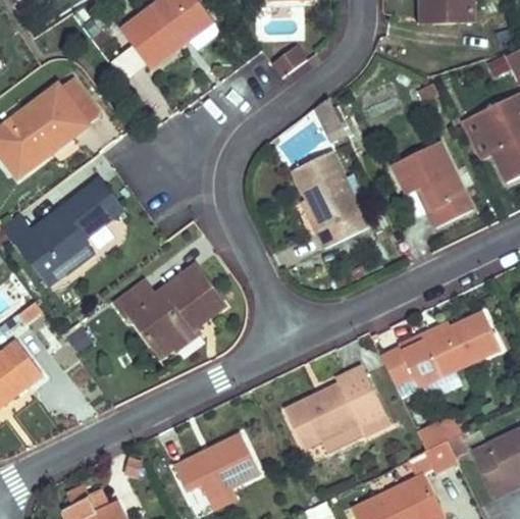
[(148,66),(180,43),(174,34),(180,30),(183,33),(208,13),(197,0),(157,0),(119,29),(148,66)]
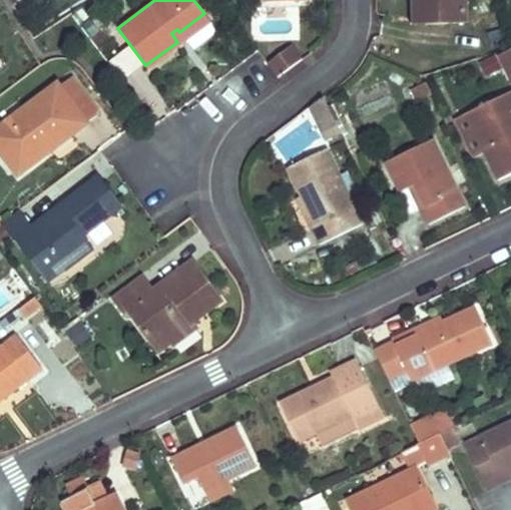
[(425,21),(424,0),(412,0),(413,22),(425,21)]
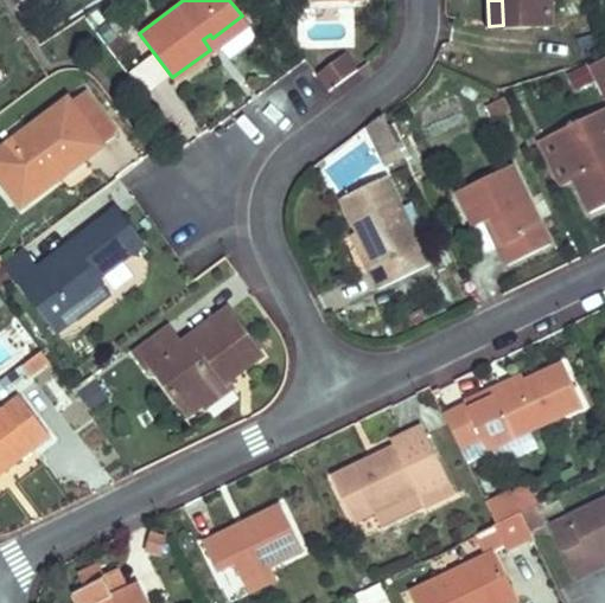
[(502,0),(503,25),(551,25),(549,0),(502,0)]
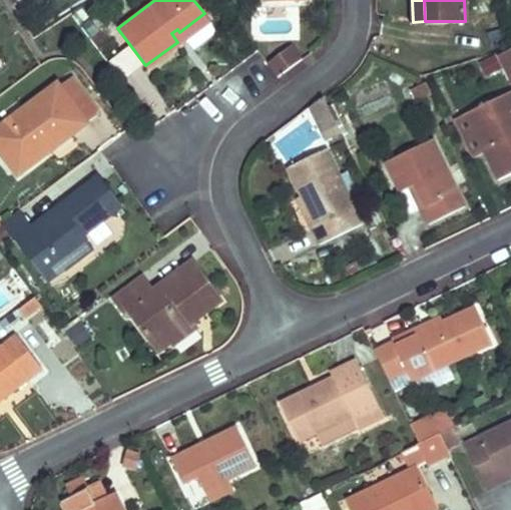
[(171,33),(177,42),(208,18),(204,13),(179,32),(177,29),(171,33)]
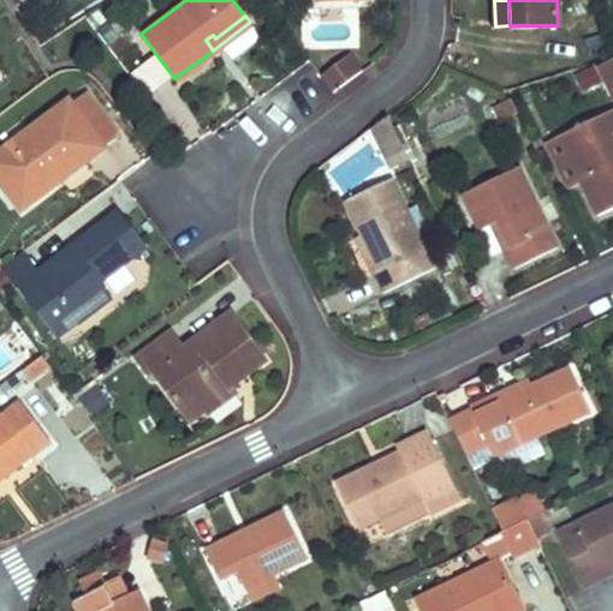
[(332,90),(361,69),(350,53),(320,75),(332,90)]
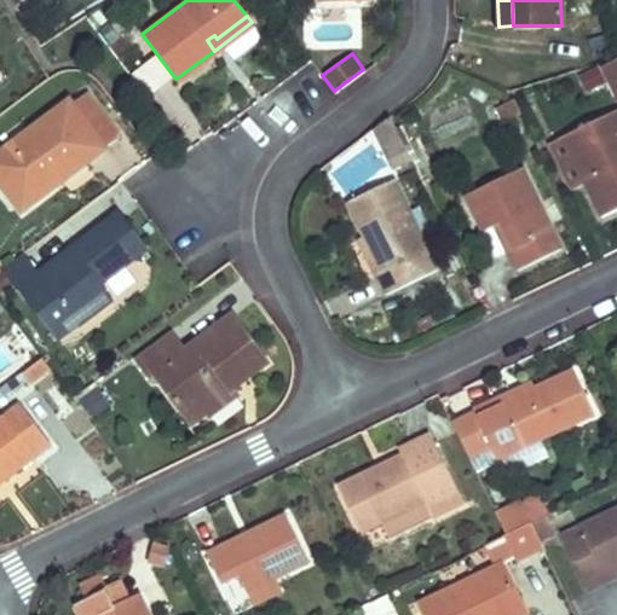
[(616,54),(601,63),(616,93),(616,92),(616,54)]
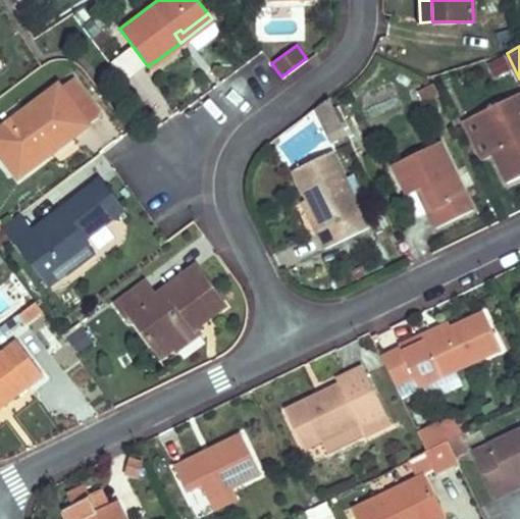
[(59,86),(86,121),(99,112),(72,76),(59,86)]
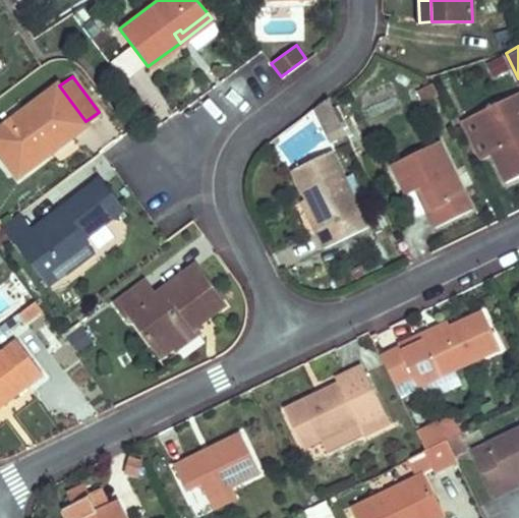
[(421,100),(438,94),(431,81),(417,88),(421,100)]
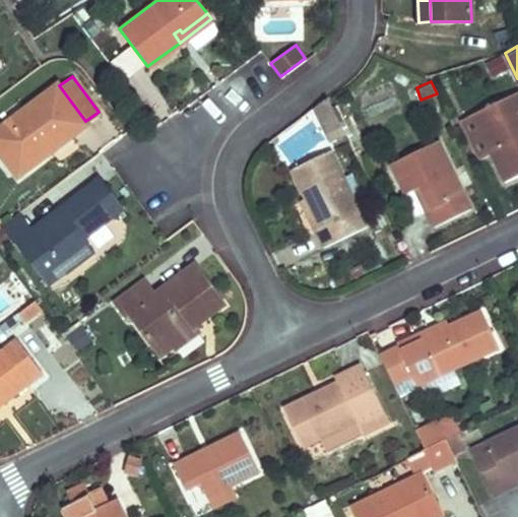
[(0,153),(16,175),(50,149),(47,145),(68,129),(71,133),(86,122),(85,121),(59,85),(57,82),(0,125),(0,153)]
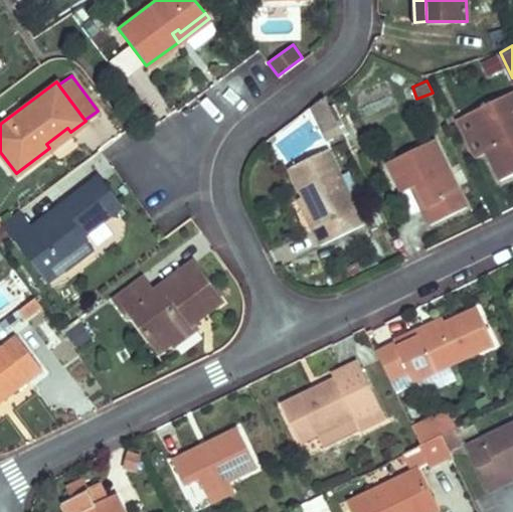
[(512,171),(512,90),(457,118),(474,154),(486,149),(500,178),(512,171)]
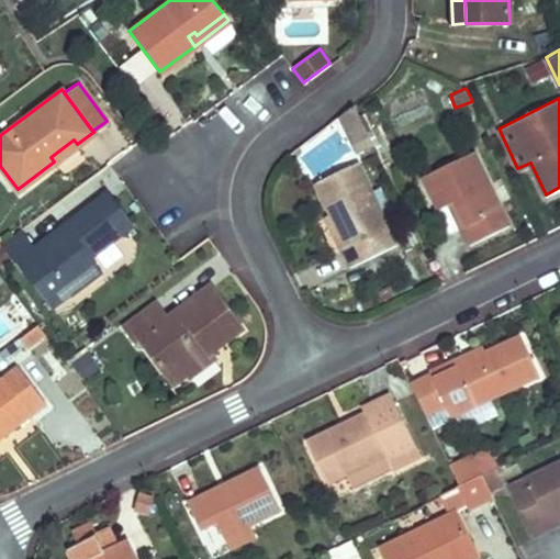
[(353,144),(368,136),(353,103),(338,113),(353,144)]
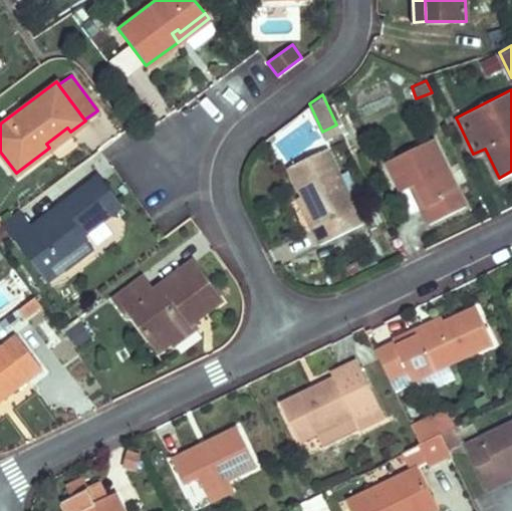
[(49,148),(70,132),(67,128),(46,144),(49,148)]
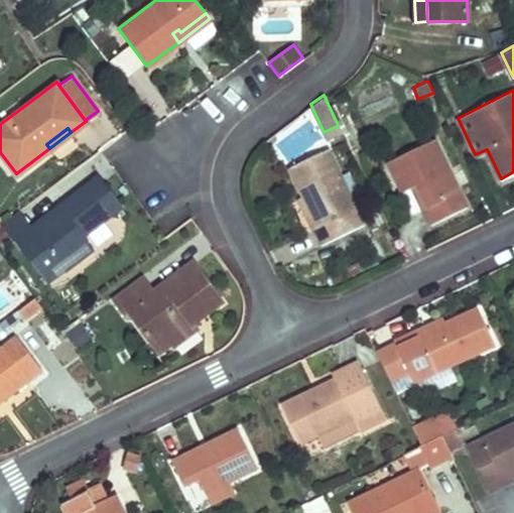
[(467,206),(433,138),(387,160),(401,190),(411,185),(421,208),(429,223),(467,206)]
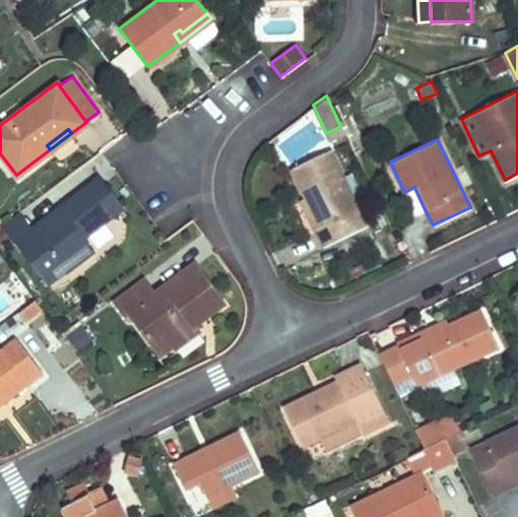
[(292,168),(305,196),(320,227),(315,229),(322,245),(365,224),(329,150),(292,168)]
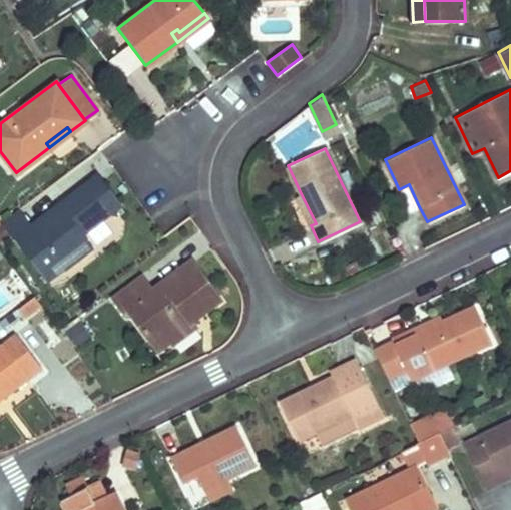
[(98,173),(82,185),(85,190),(101,178),(98,173)]
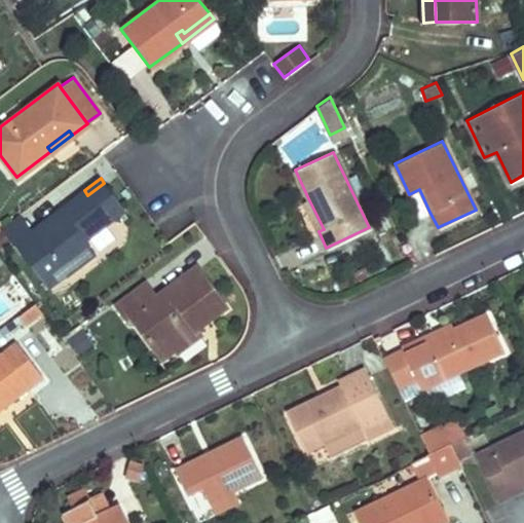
[(123,209),(104,183),(87,195),(84,190),(32,230),(13,244),(44,285),(62,271),(65,274),(94,252),(83,238),(123,209)]
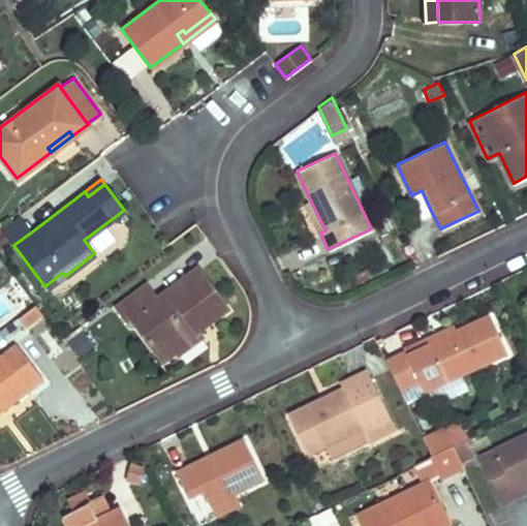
[(422,190),(411,195),(423,217),(432,213),(422,190)]
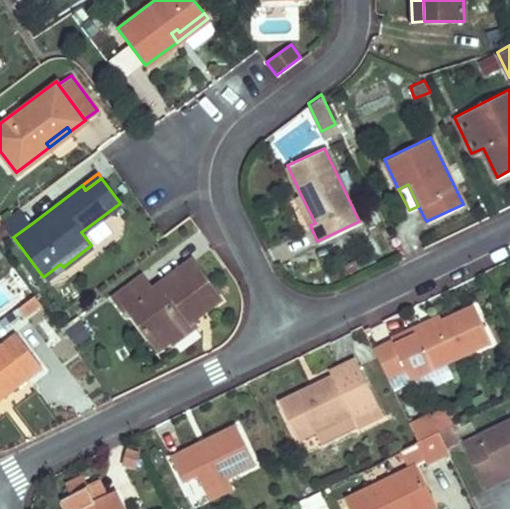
[(315,223),(300,193),(296,195),(310,225),(315,223)]
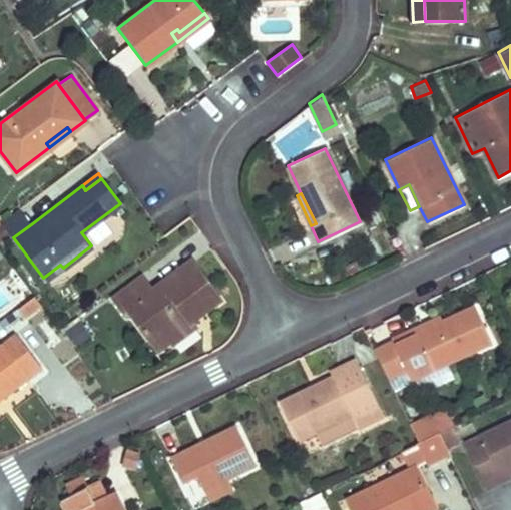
[(13,237),(31,224),(18,207),(1,220),(13,237)]
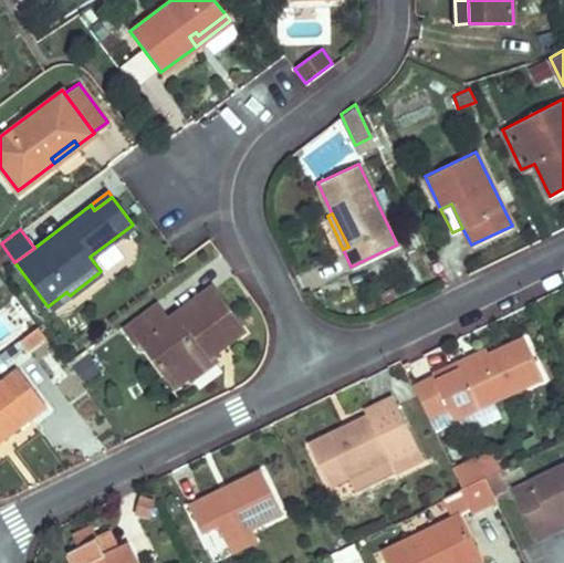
[(242,329),(211,288),(167,320),(156,304),(124,326),(137,344),(142,341),(163,369),(176,360),(187,374),(189,377),(215,358),(210,353),(208,350),(223,339),(226,342),(242,329)]
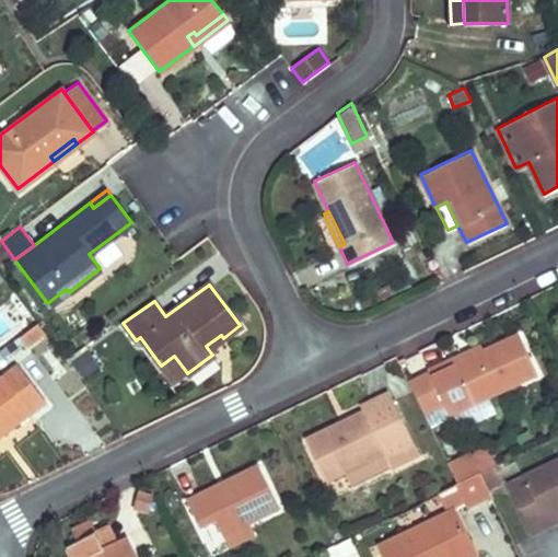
[(11,302),(0,309),(0,335),(23,321),(11,302)]
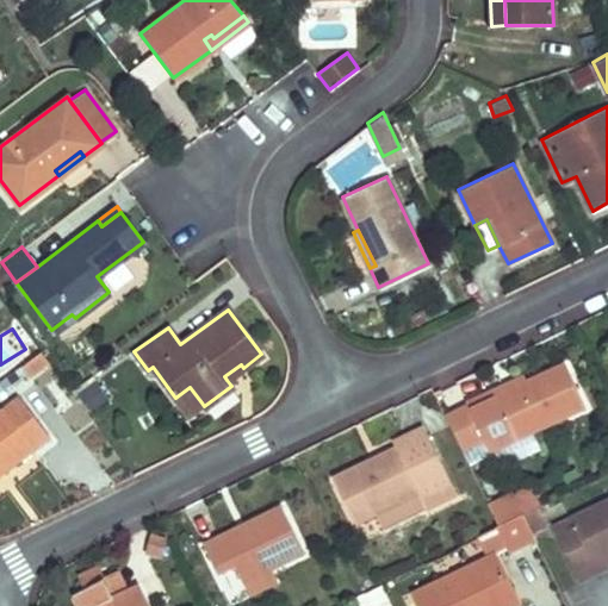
[(28,374),(47,360),(39,350),(20,364),(25,370),(28,374)]
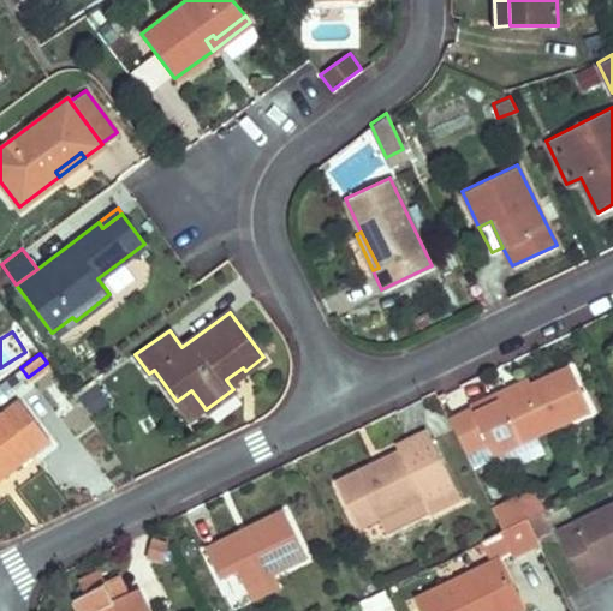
[(569,365),(530,383),(498,397),(494,390),(469,402),(471,407),(448,418),(464,451),(487,441),(492,453),(535,432),(589,408),(569,365)]
